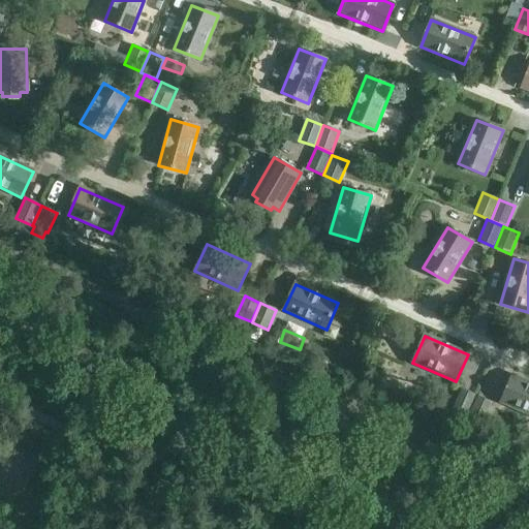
[(528,413),(528,382),(512,376),(501,402),(528,413)]
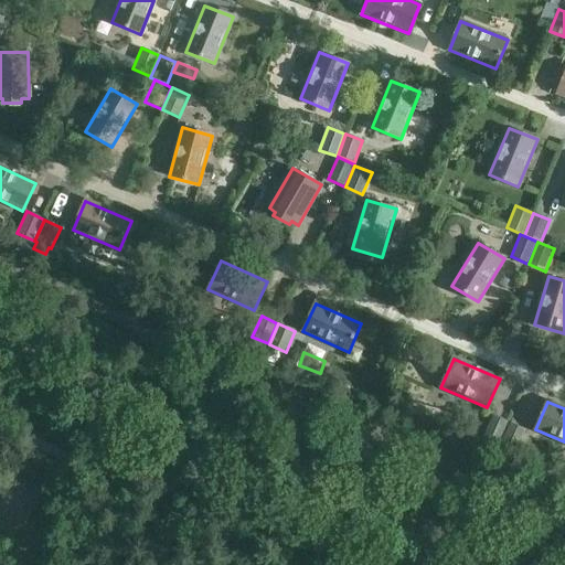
[(482,436),(499,444),(509,422),(492,415),(482,436)]
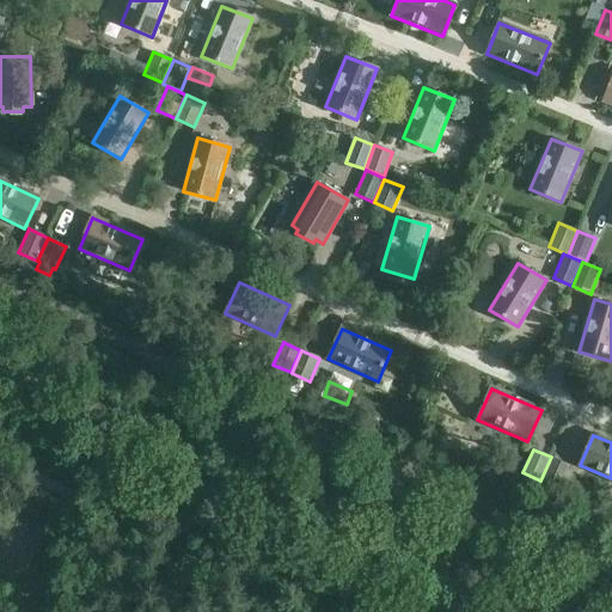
[(551,458),(542,481),(560,489),(569,466),(551,458)]
